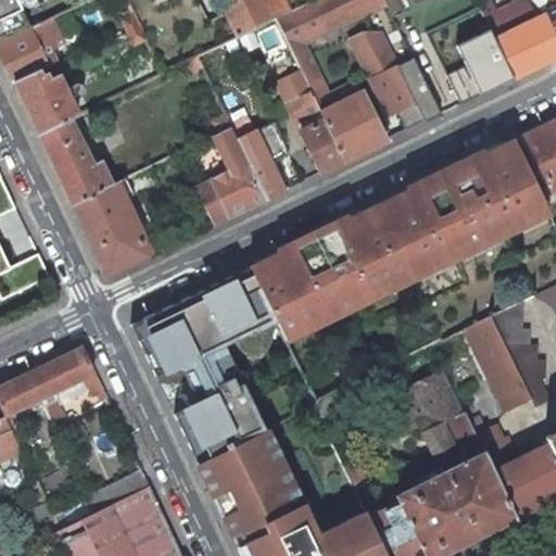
[(0,0),(0,41),(30,27),(17,0),(0,0)]
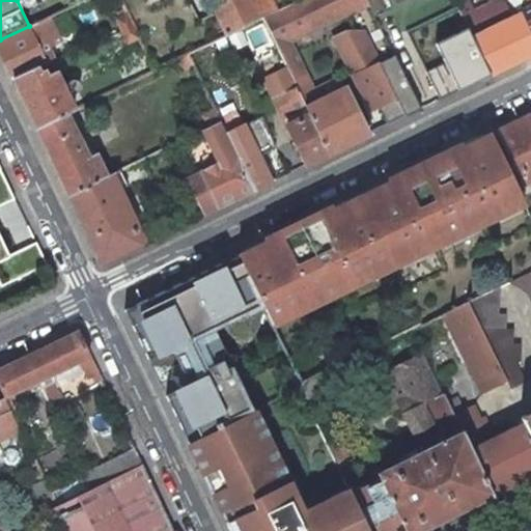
[(228,0),(214,7),(217,14),(227,34),(257,20),(262,17),(277,9),(272,0),(228,0)]
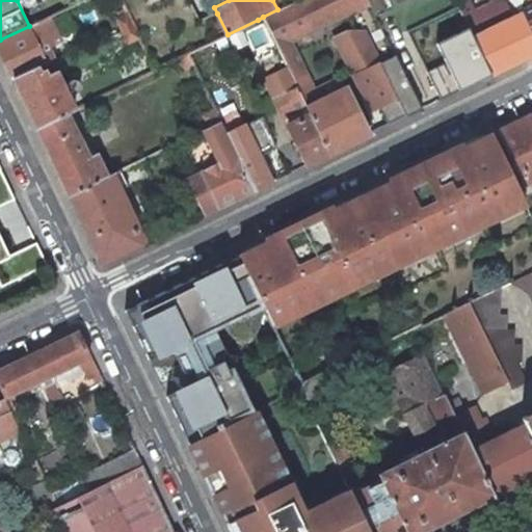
[(290,42),(369,4),(367,0),(295,0),(277,9),(263,17),(278,49),(288,68),(292,76),(303,71),(295,53),(290,42)]
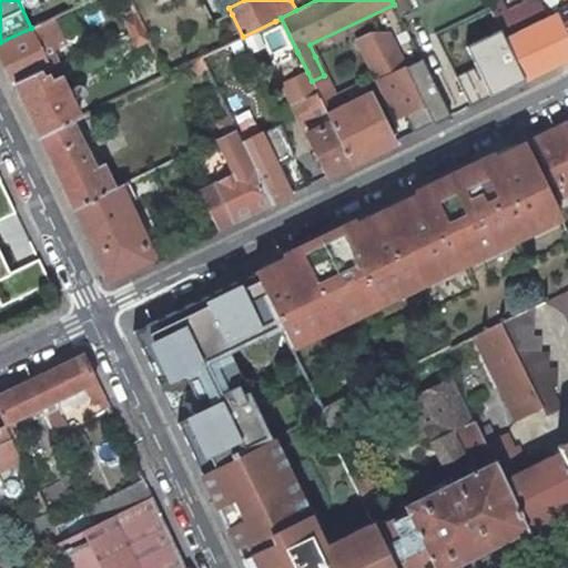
[(526,80),(567,59),(567,9),(544,21),(533,0),(528,0),(507,11),(501,0),(497,0),(489,4),(490,7),(501,30),(526,80)]
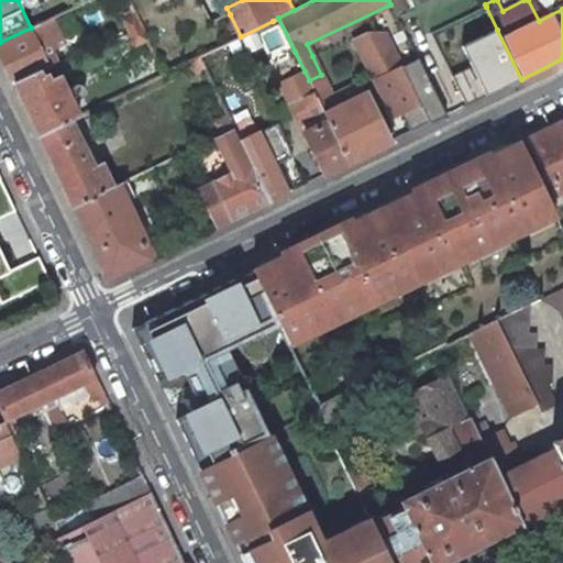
[(133,15),(123,20),(130,34),(141,30),(139,25),(133,15)]
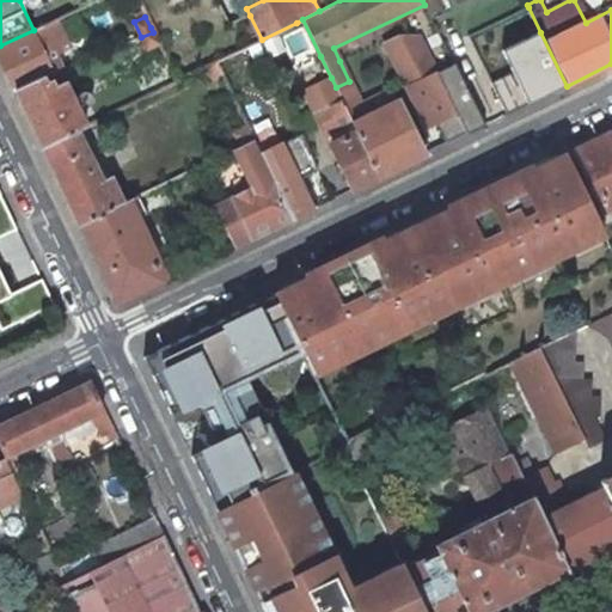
[(320,56),(303,19),(297,23),(313,60),(320,56)]
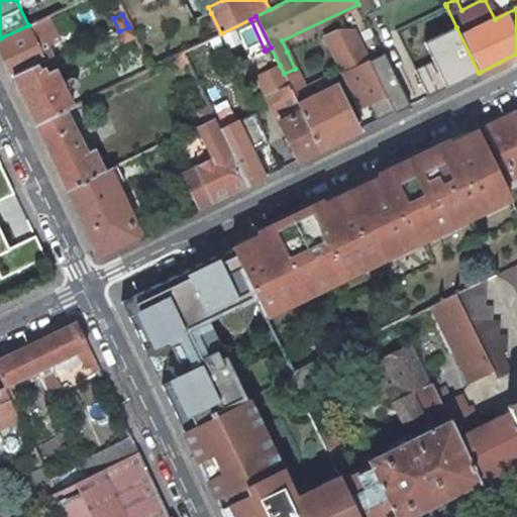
[(28,25),(0,38),(0,49),(12,76),(35,66),(54,58),(47,46),(58,41),(46,17),(41,19),(28,25)]
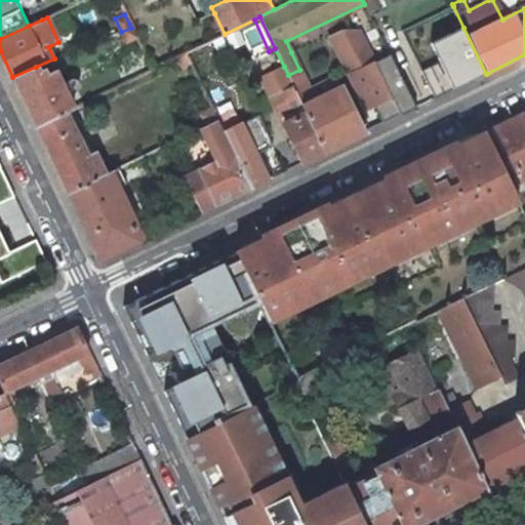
[(131,28),(121,32),(127,43),(136,39),(131,29),(131,28)]
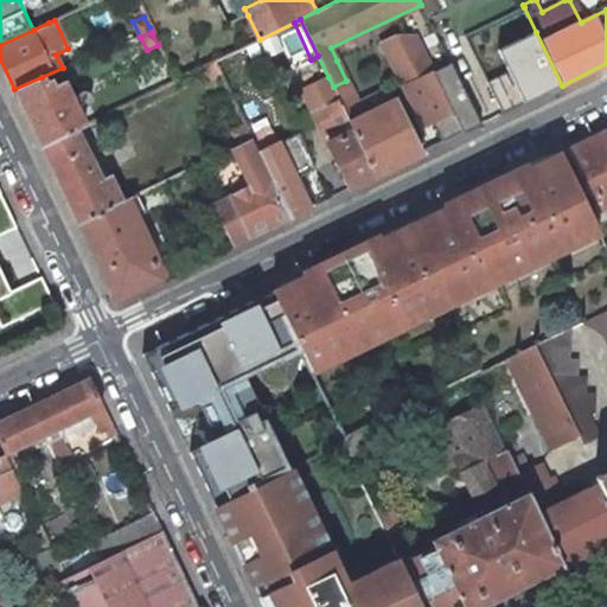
[(498,50),(509,71),(486,83),(502,114),(562,85),(536,32),(498,50)]
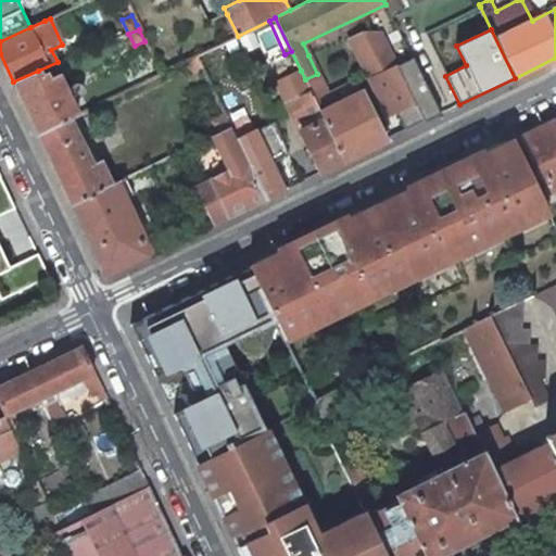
[(368,76),(388,116),(396,112),(415,103),(400,73),(379,33),(364,33),(350,39),(368,76)]
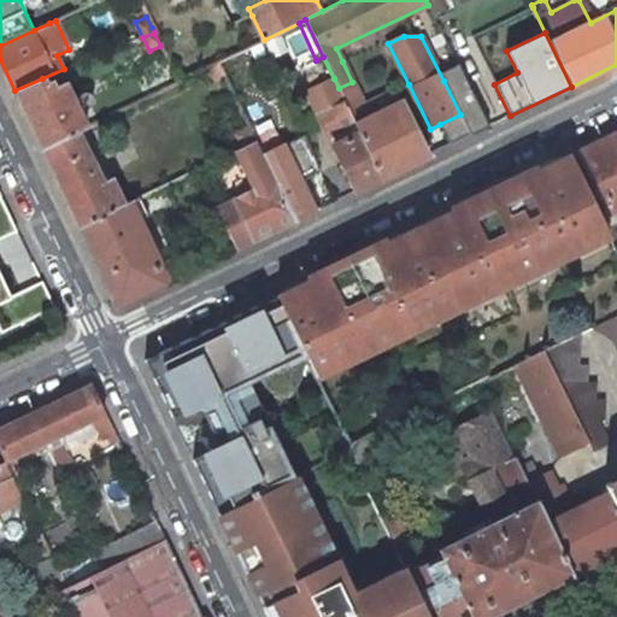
[(356,123),(339,88),(334,78),(323,57),(316,60),(312,62),(323,84),(333,107),(317,115),(356,191),(382,178),(356,123)]
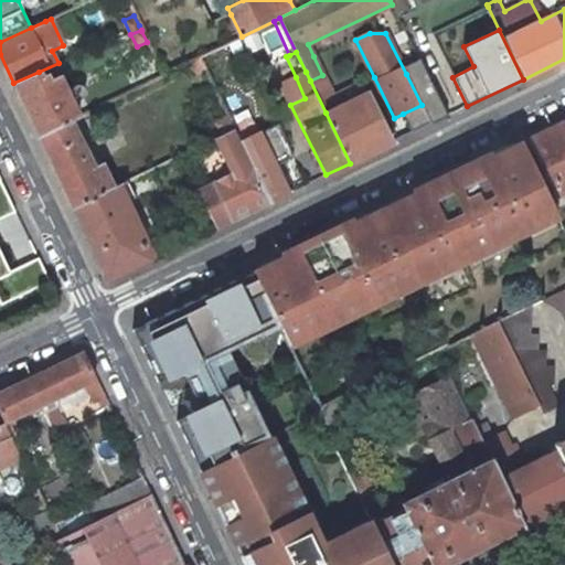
[(448,116),(423,65),(406,74),(422,105),(403,114),(405,119),(413,134),(432,124),(448,116)]
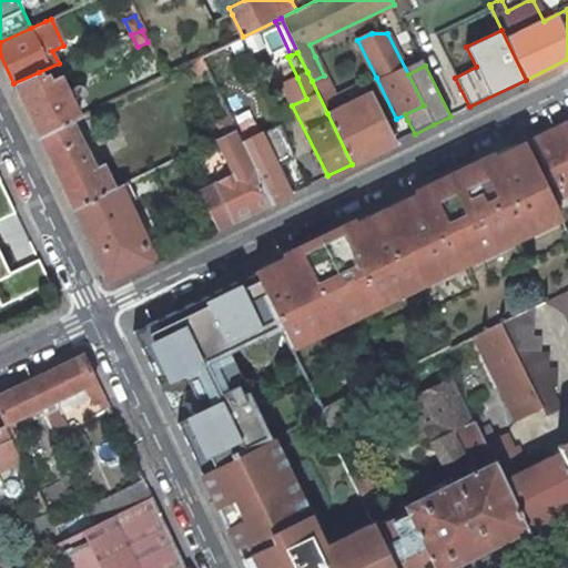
[(39,72),(13,83),(40,137),(72,121),(80,117),(60,75),(50,81),(47,74),(41,78),(39,72)]
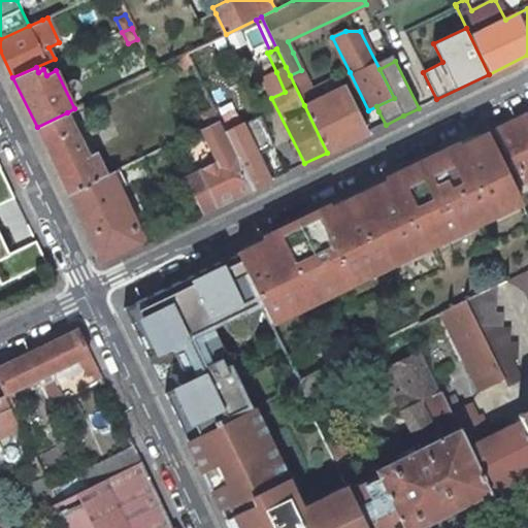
[(310,90),(301,70),(290,75),(304,105),(321,97),(317,87),(310,90)]
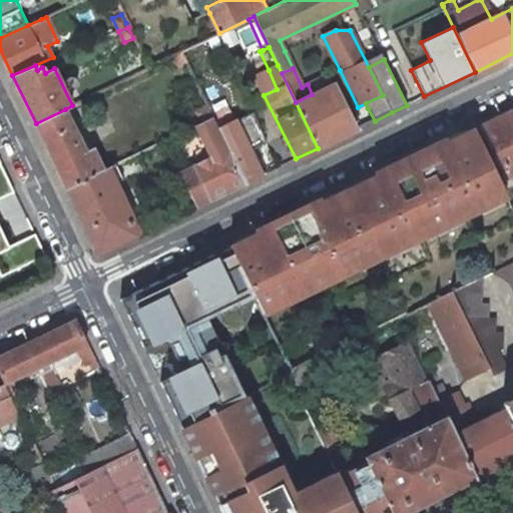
[(329,86),(324,76),(308,84),(312,94),(329,86)]
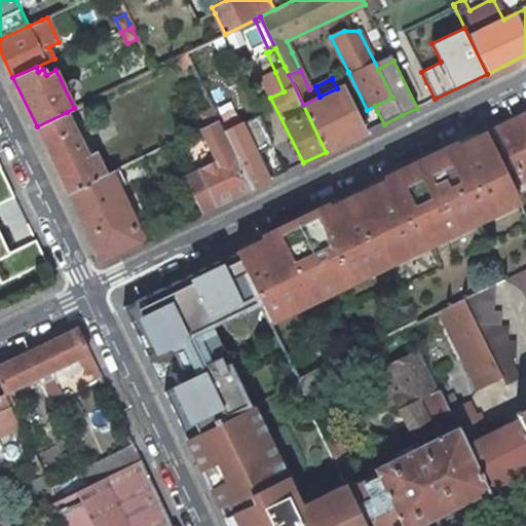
[(362,135),(342,94),(347,91),(344,85),(339,87),(337,88),(320,97),(303,105),(326,152),(362,135)]
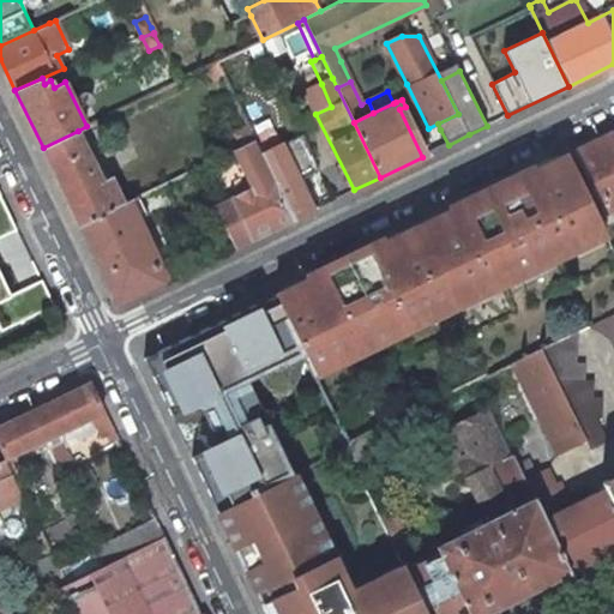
[(124,205),(110,179),(104,182),(103,182),(78,131),(43,148),(80,226),(124,205)]
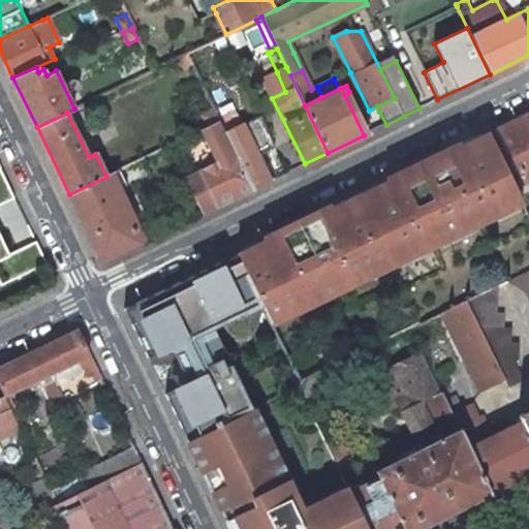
[(528,113),(498,128),(518,169),(521,176),(516,178),(519,185),(528,179),(528,113)]
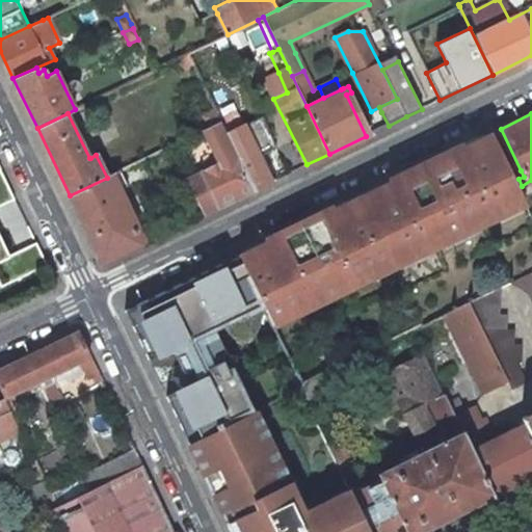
[(221,125),(254,190),(273,181),(270,175),(273,173),(253,128),(246,131),(243,125),(239,116),(221,125)]
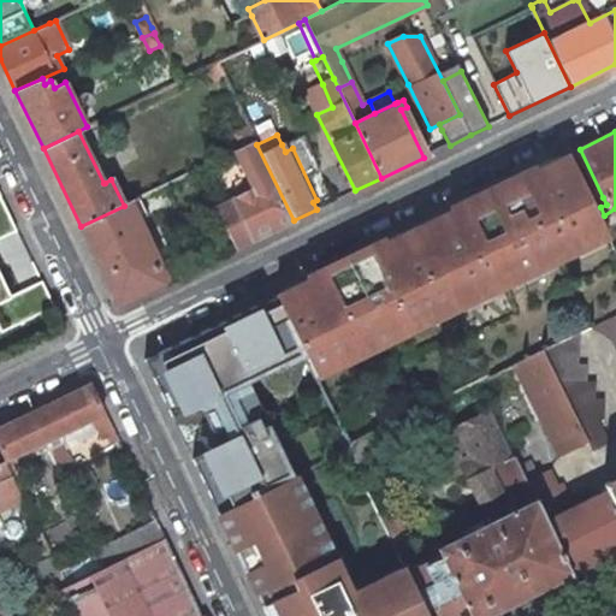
[(235,201),(215,211),(236,248),(294,220),(256,144),(255,142),(237,150),(256,189),(234,200),(235,201)]
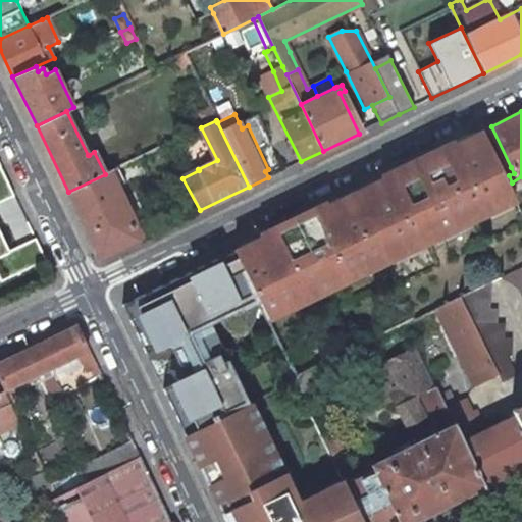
[(482,131),(502,172),(511,167),(491,126),(484,129),(482,131)]
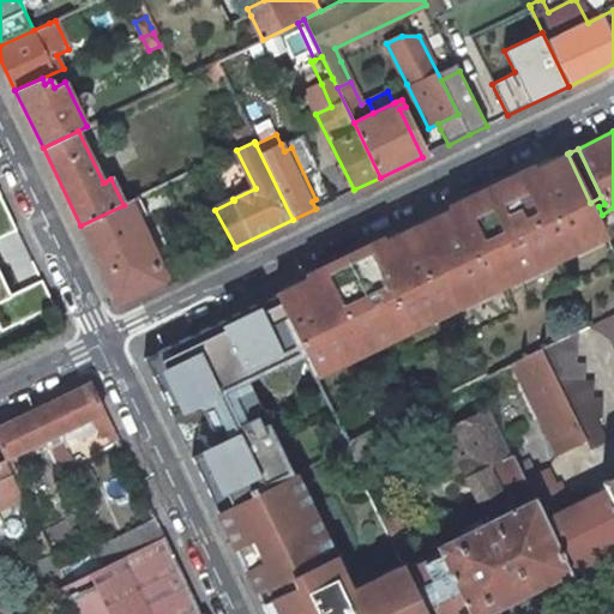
[(516,277),(540,265),(537,260),(560,250),(561,248),(584,236),(582,233),(600,223),(590,203),(567,154),(414,228),(447,298),(465,289),(468,294),(492,282),(493,281),(512,271),(516,277)]
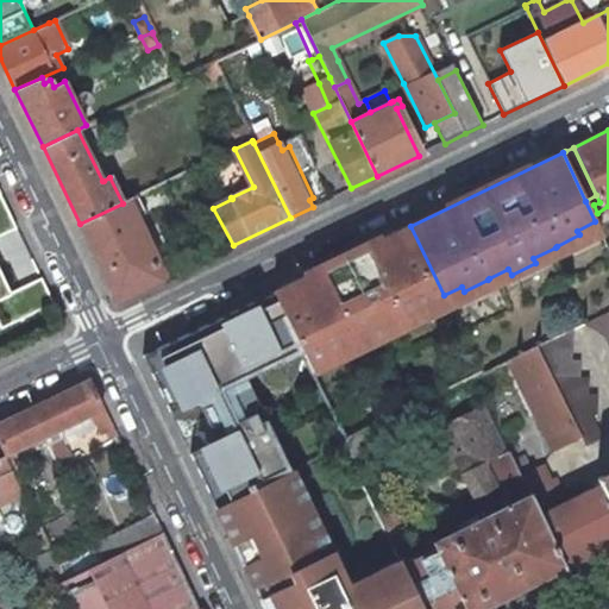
[(0,234),(16,228),(0,194),(0,326),(1,328),(52,303),(41,278),(6,295),(0,283),(0,234)]
